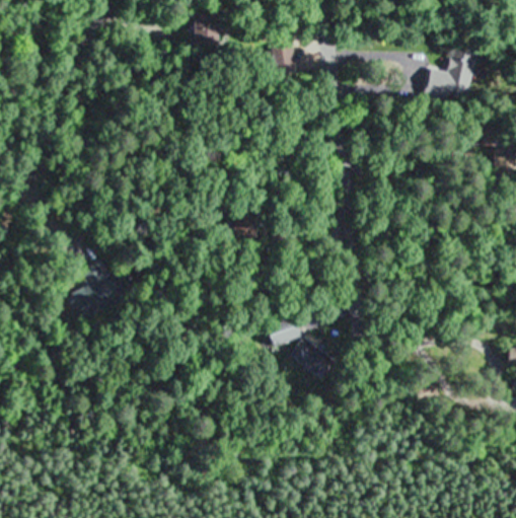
[(475,49),(450,45),(447,70),(429,67),(426,92),(469,98),(475,49)]
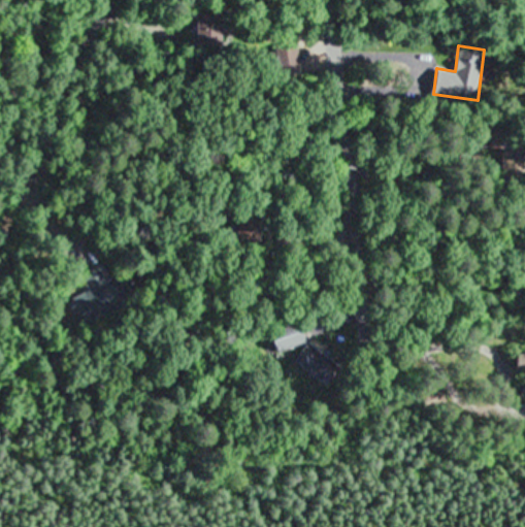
[(66,300),(76,321),(102,309),(92,288),(66,300)]
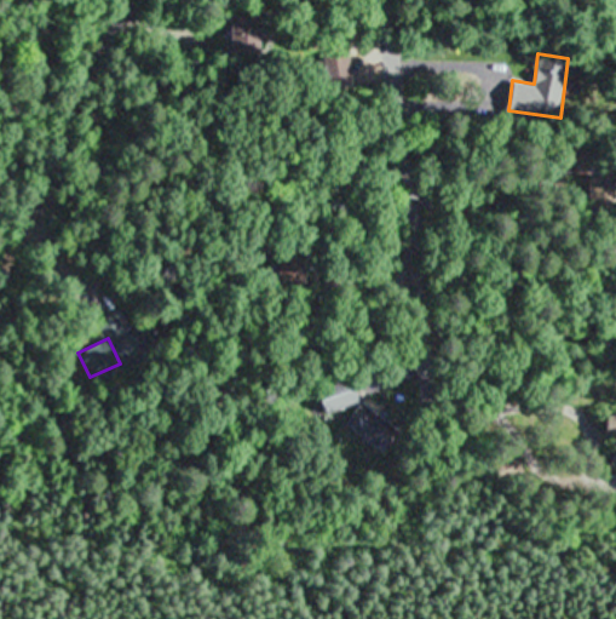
[(345,422),(374,451),(392,446),(389,430),(358,401),(355,388),(350,383),(324,389),(321,393),(326,414),(360,406),(345,422)]
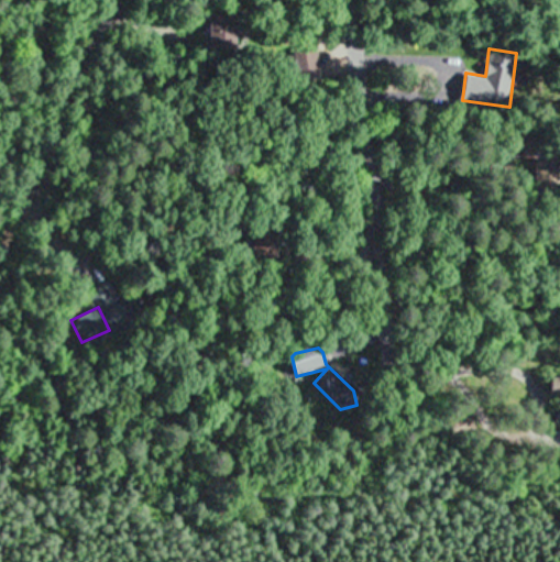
[(559,377),(552,376),(550,395),(559,395),(559,377)]
